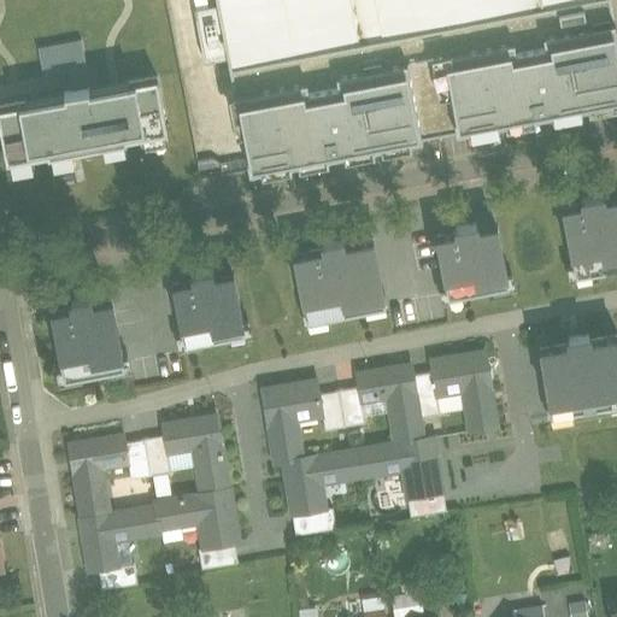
[(217,0),(230,78),(606,3),(606,0),(217,0)]
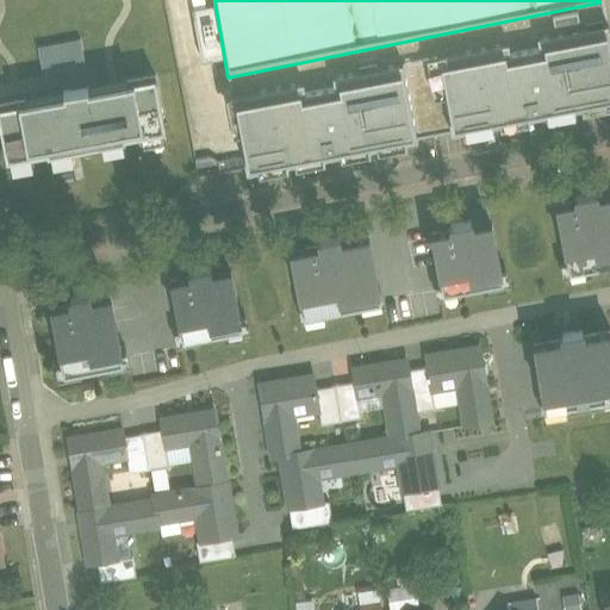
[(609,35),(609,33),(441,66),(453,131),(609,100),(609,35)]
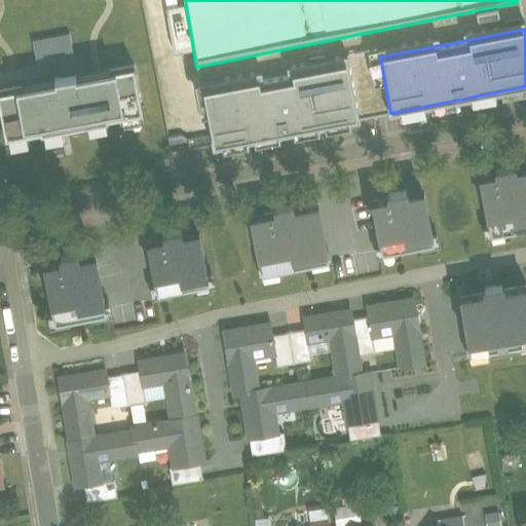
[(61,82),(74,80),(69,45),(31,51),(35,76),(59,72),(61,82)]
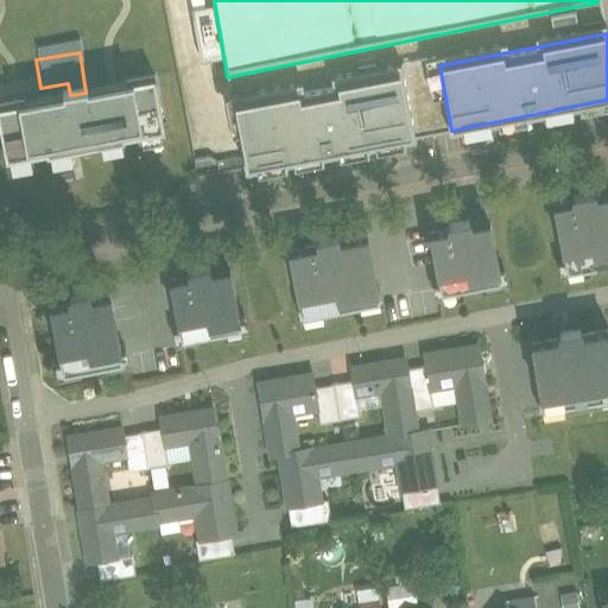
[(399,73),(229,105),(242,170),(411,138),(399,73)]
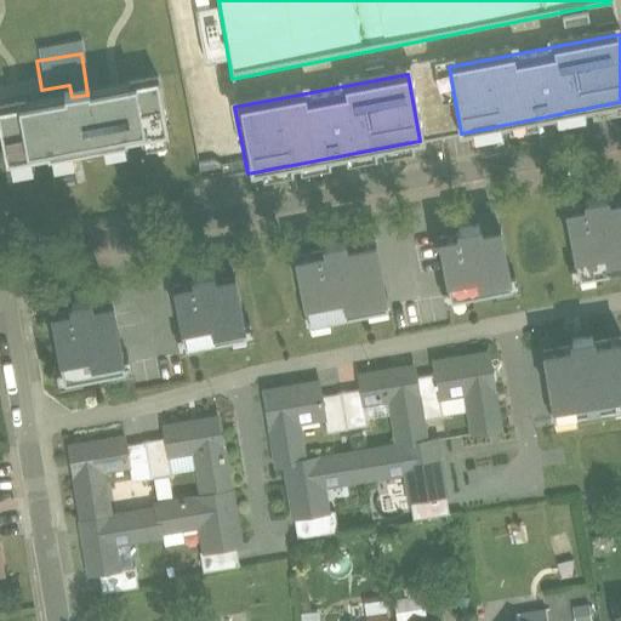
[(72,97),(3,110),(13,167),(172,138),(161,80),(87,95),(72,97)]
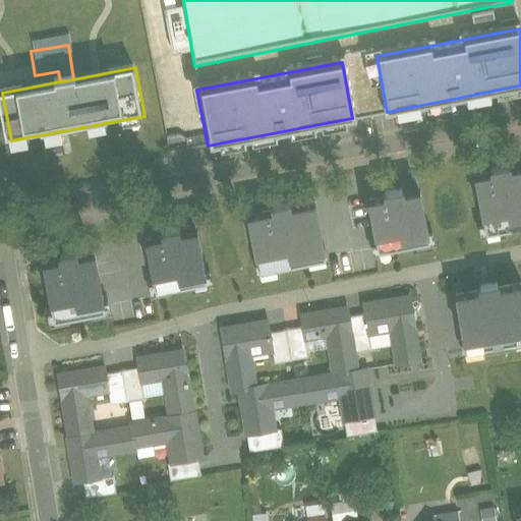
[(520,229),(520,169),(513,171),(513,166),(494,169),(495,173),(475,177),(486,236),(520,229)]
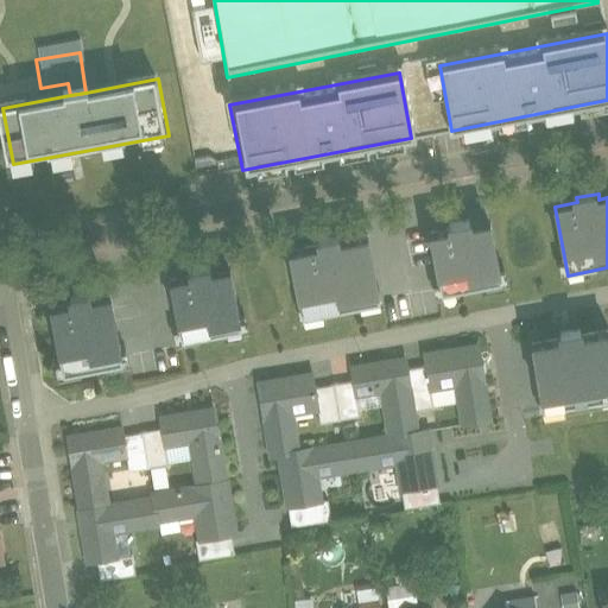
[(506,287),(494,219),(476,222),(475,216),(453,220),(454,226),(432,229),(444,298),(506,287)]
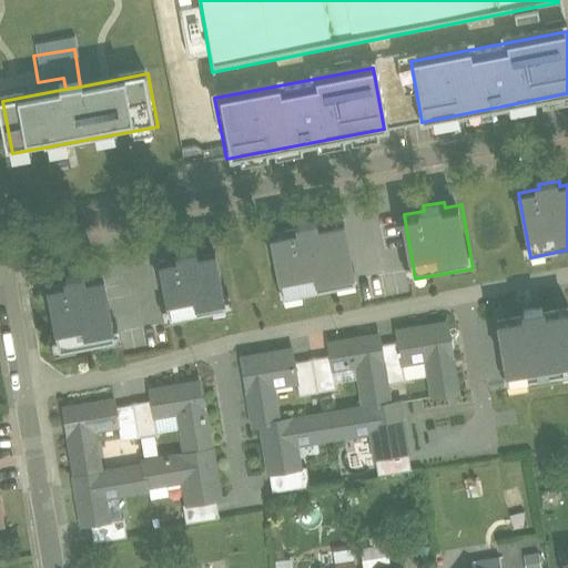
[(358,285),(346,221),(318,225),(317,221),(294,225),(294,230),(271,234),(283,300),(358,285)]
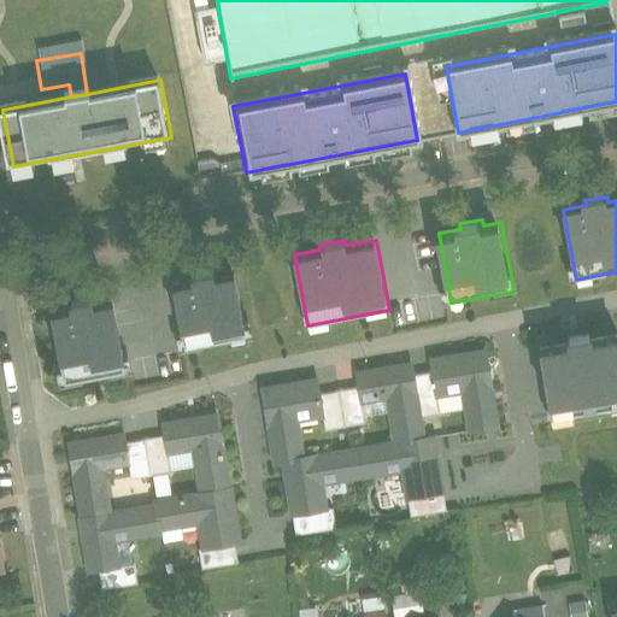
[(250,340),(238,270),(218,274),(217,268),(195,271),(197,276),(174,281),(187,351),(250,340)]
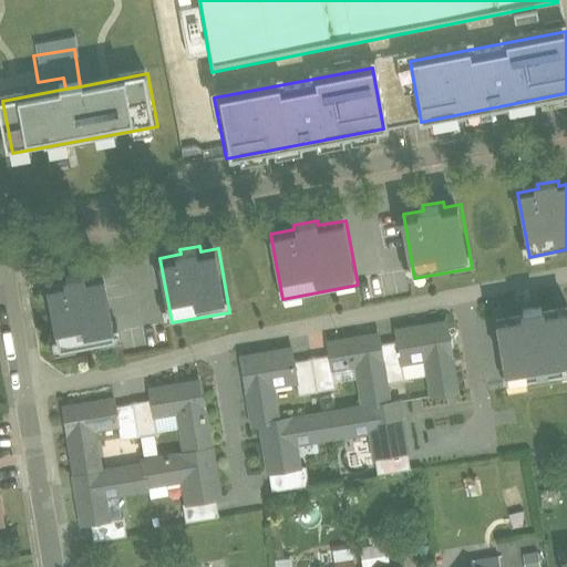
[(116,341),(105,277),(88,280),(88,275),(66,278),(68,282),(47,287),(59,351),(116,341)]
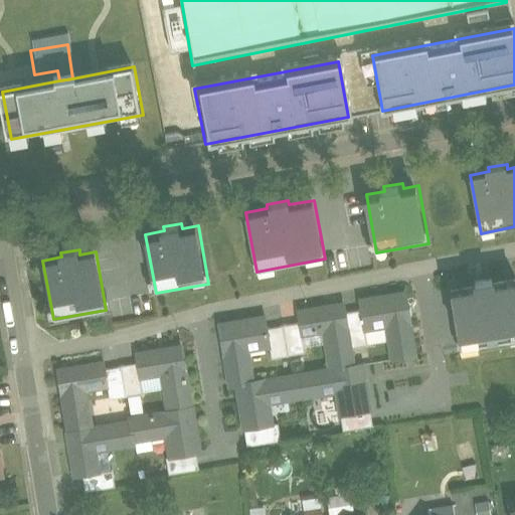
[(514,339),(514,285),(498,288),(497,281),(476,284),(478,291),(452,295),(461,348),(514,339)]
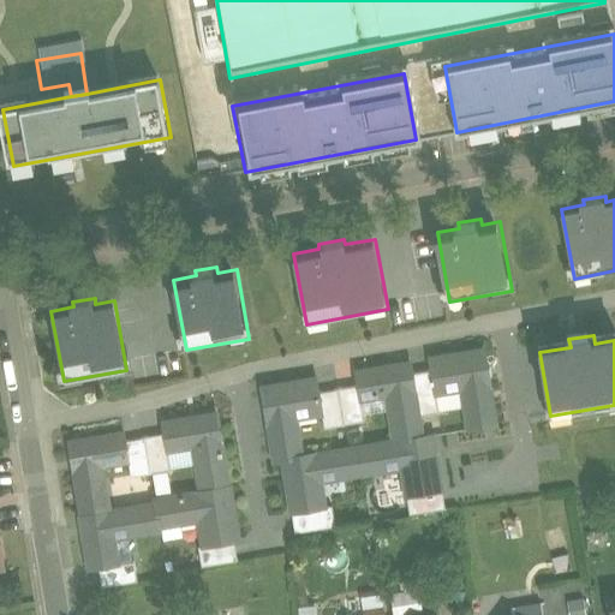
[(483,347),(427,356),(429,372),(433,395),(459,392),(461,410),(465,430),(494,427),(483,347)]
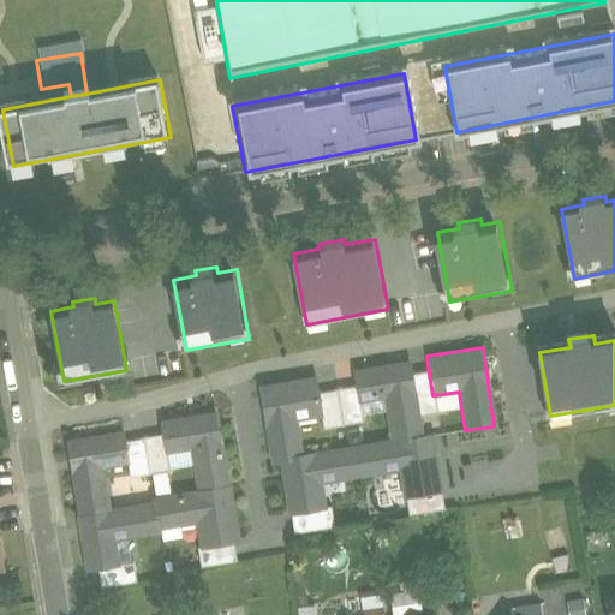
[(320,415),(317,393),(315,378),(261,386),(273,465),(279,465),(286,517),(291,515),(328,511),(324,484),(399,473),(402,499),(406,499),(441,494),(433,435),(423,436),(419,416),(413,375),(412,363),(357,371),(359,388),(360,400),(387,396),(394,443),(305,455),(299,418),(320,415)]
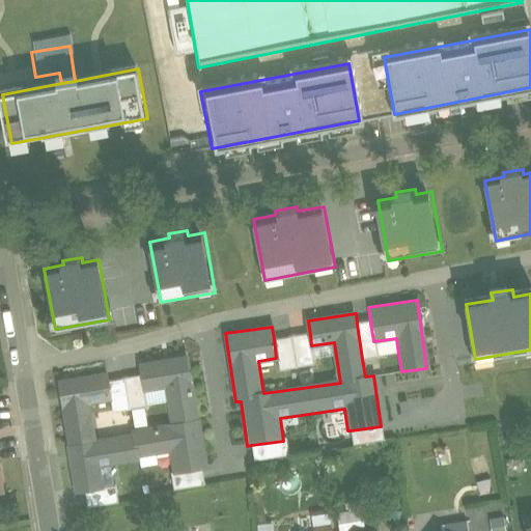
[(370,322),(357,324),(362,359),(398,354),(396,338),(373,341),(370,322)]
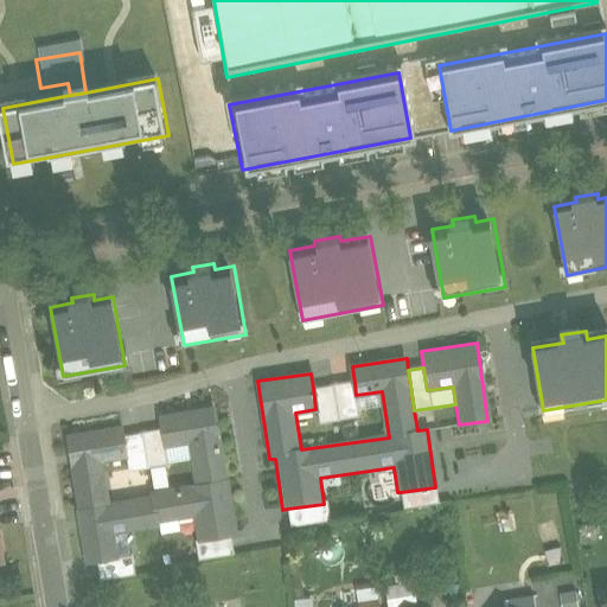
[(315,409),(318,423),(359,419),(356,395),(355,383),(313,388),(315,409)]
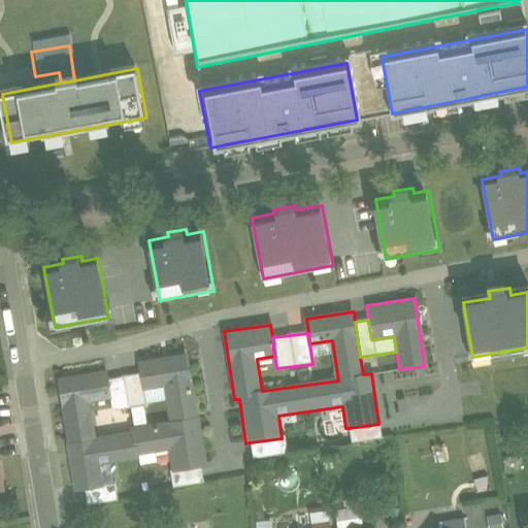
[(107,397),(104,377),(103,371),(59,377),(74,489),(86,488),(103,485),(100,463),(138,458),(137,453),(168,449),(171,469),(200,464),(205,464),(189,351),(137,358),(139,373),(141,391),(161,388),(166,419),(131,424),(131,429),(94,434),(89,399),(107,397)]
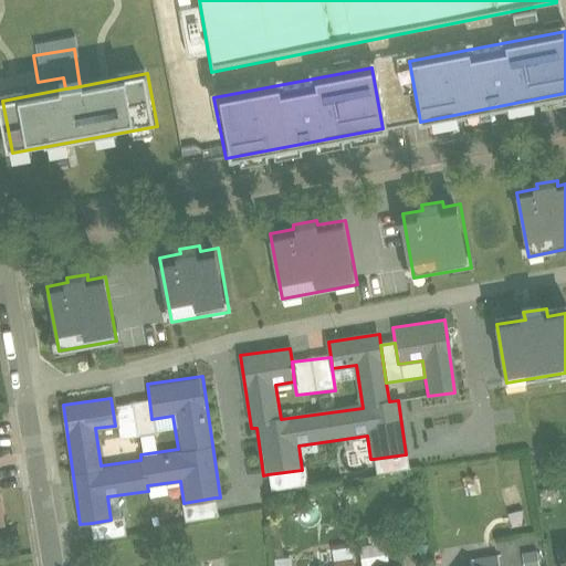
[(115,426),(116,438),(154,433),(152,419),(149,400),(112,405),(115,426)]
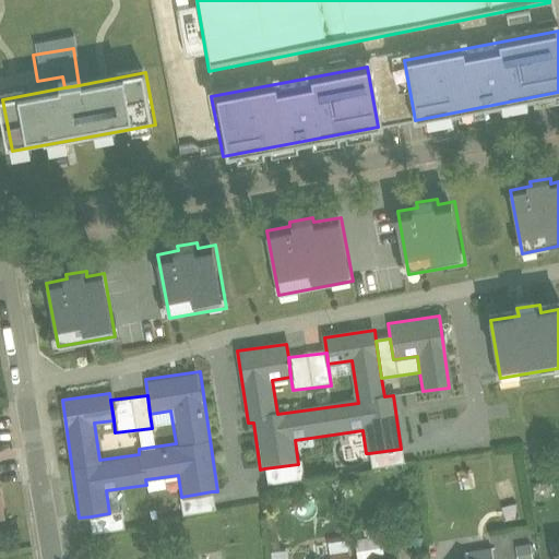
[(401,449),(369,453),(371,468),(403,464),(401,449)]
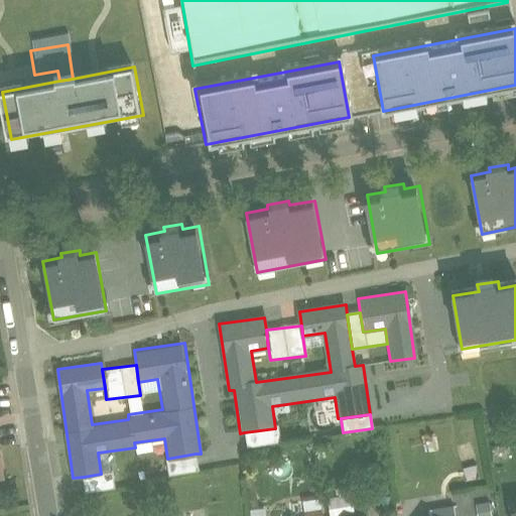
[(275,428),(244,432),(246,446),(279,442),(278,428),(275,428)]
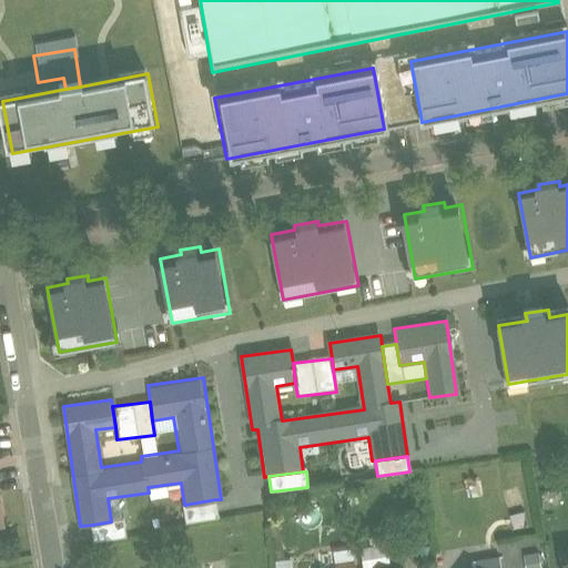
[(219,517),(215,499),(184,505),(181,505),(184,523),(219,517)]
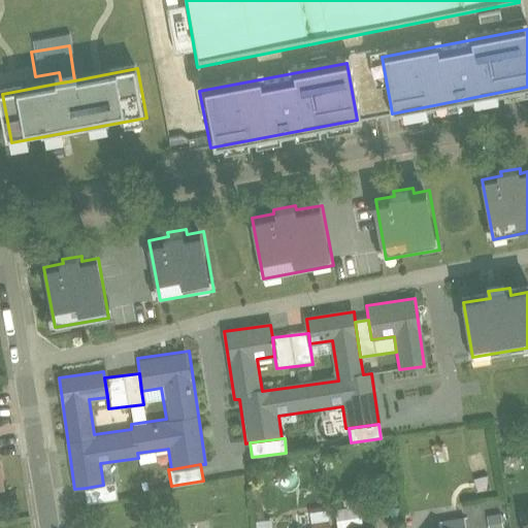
[(113,483),(103,485),(86,488),(88,503),(116,499),(113,483)]
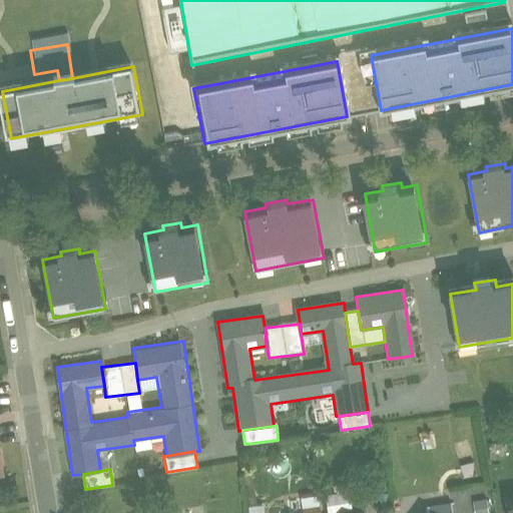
[(388,504),(387,492),(373,494),(374,506),(388,504)]
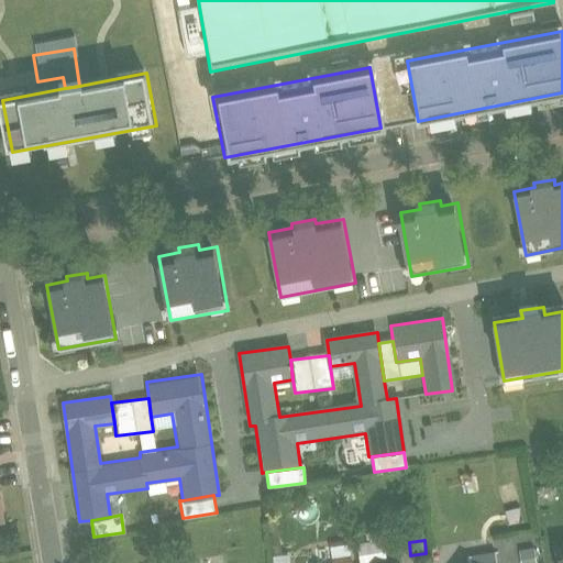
[(371,562),(372,562),(363,562),(346,562),(344,542),(324,545),(327,562),(371,562)]
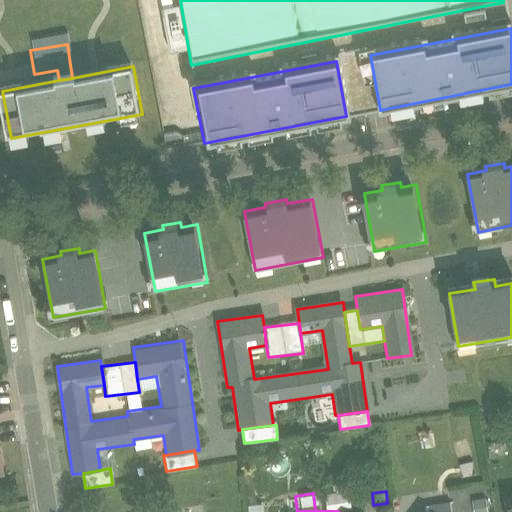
[(502,511),(511,511),(511,495),(500,497),(502,511)]
